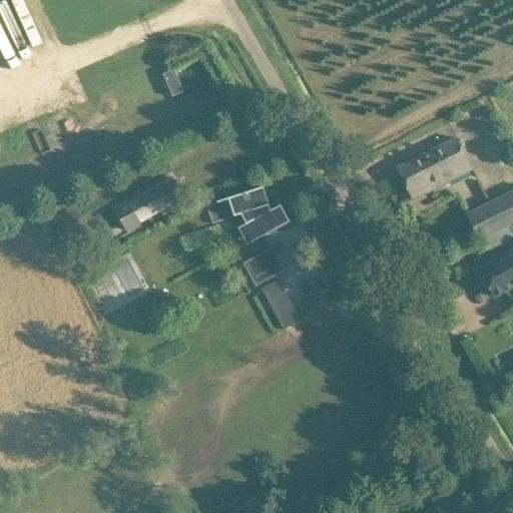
[(174,69),(162,74),(172,97),(183,92),(174,69)]
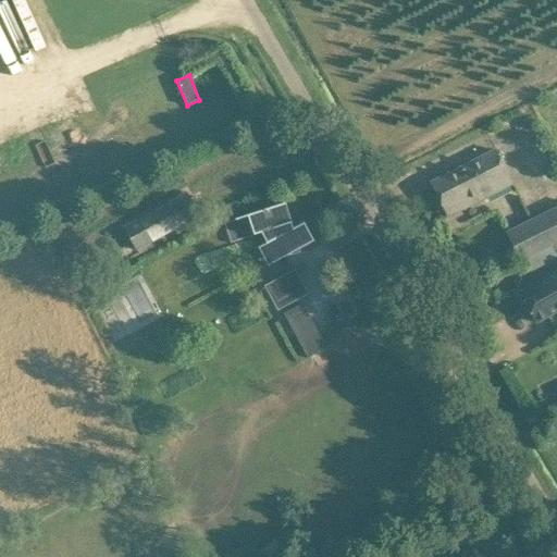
[(484,190),(509,177),(495,150),(431,183),(444,210),(460,201),(465,209),(487,197),(484,190)]
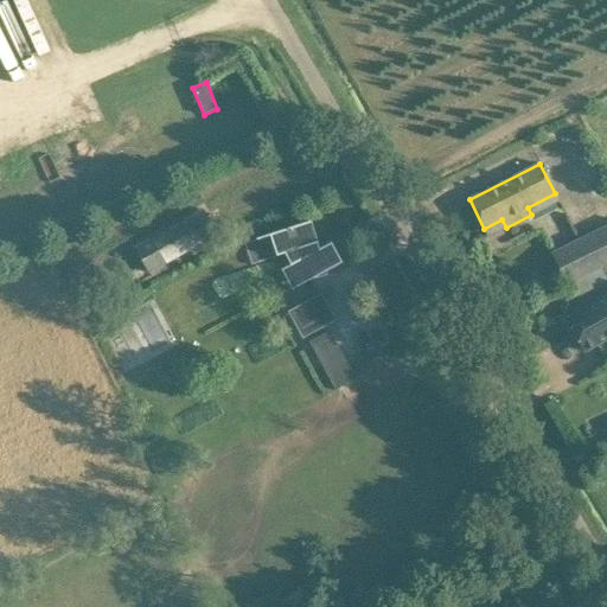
[(151,273),(216,235),(202,210),(135,248),(151,273)]
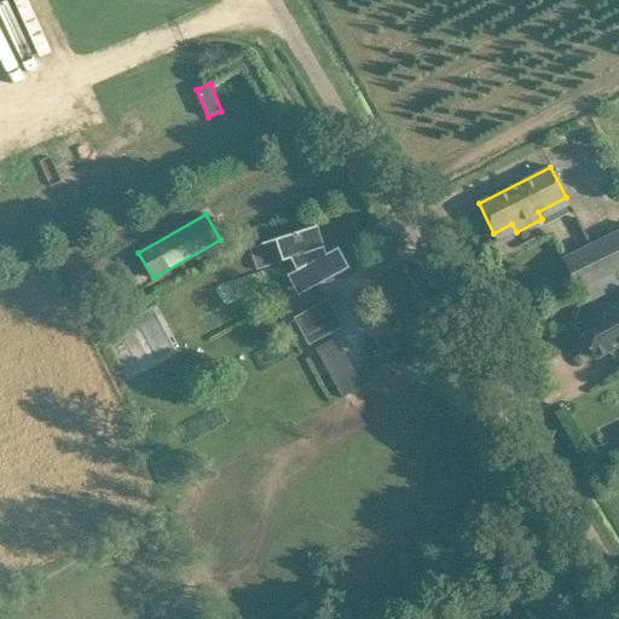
[(287,276),(299,296),(318,285),(319,285),(334,281),(334,278),(350,268),(339,248),(327,254),(317,226),(249,249),(256,271),(291,260),(298,271),(287,276)]
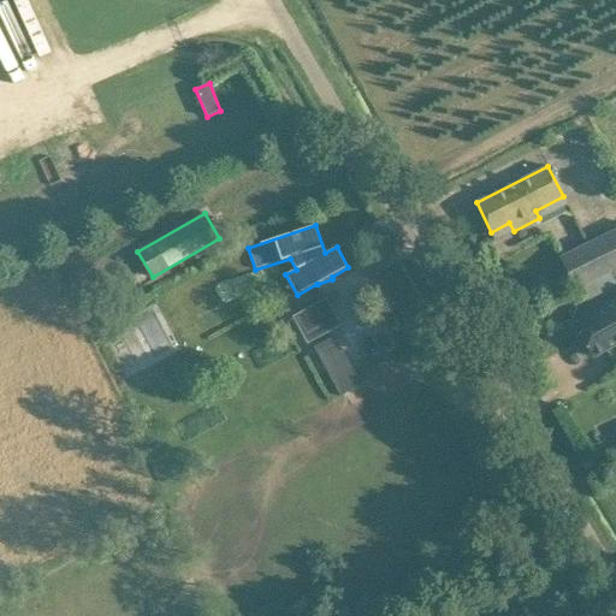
[(615,231),(561,260),(575,290),(576,292),(581,301),(604,290),(598,278),(614,271),(615,270),(615,231)]
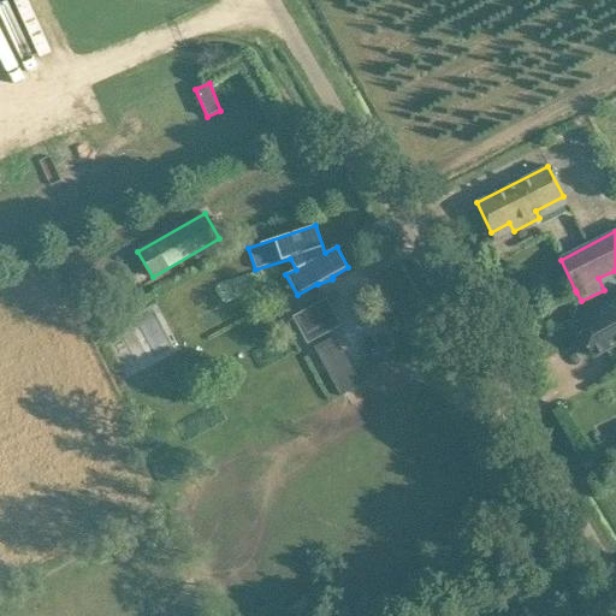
[(292,317),(307,344),(341,326),(326,298),(292,317)]
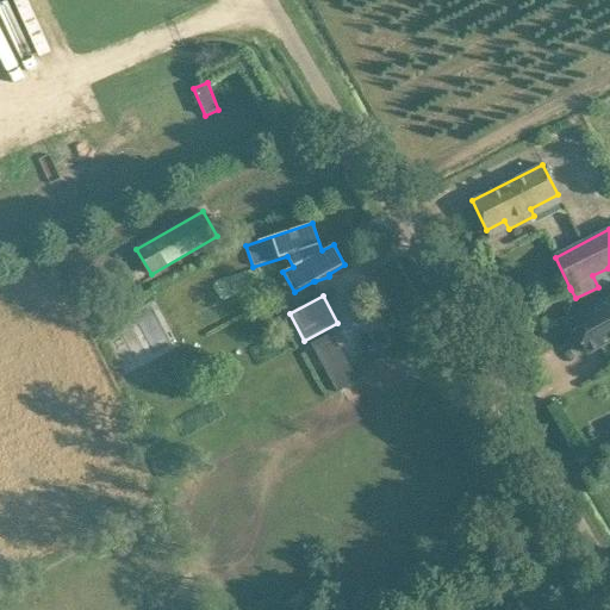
[(587,354),(609,341),(609,298),(609,299),(570,321),(587,354)]
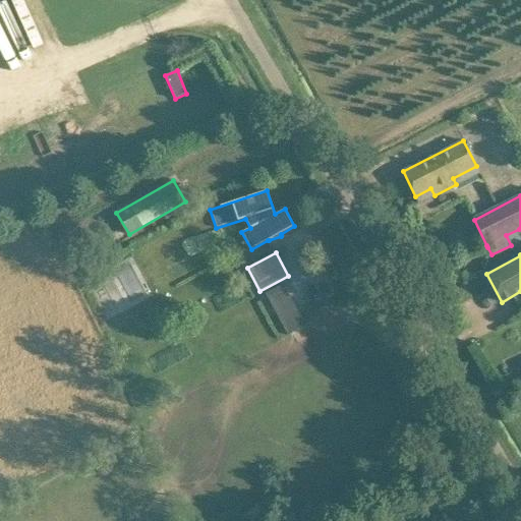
[(267,291),(270,297),(289,333),(306,324),(284,282),(267,291)]
